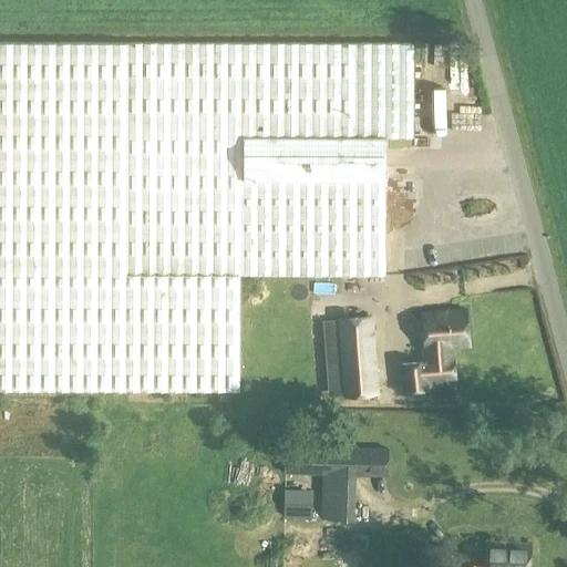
[(414,44),(0,42),(0,390),(241,392),(240,276),(387,276),(387,137),(414,137),(414,44)]
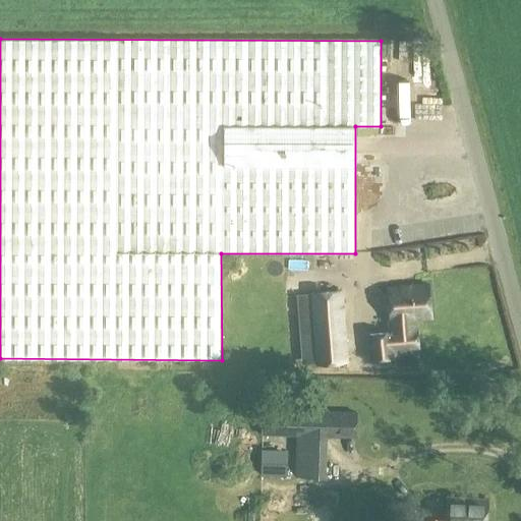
[(407,91),(407,73),(396,72),(395,91),(407,91)]
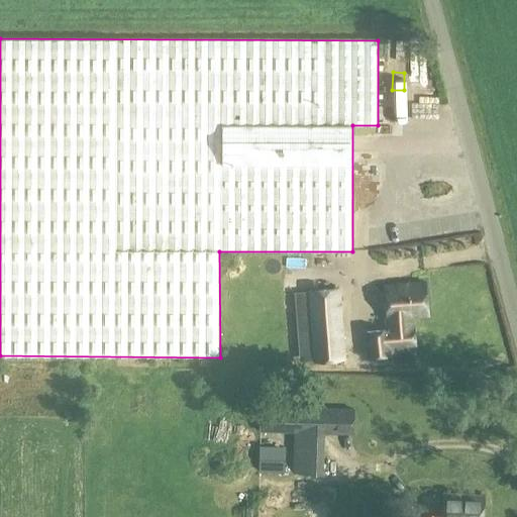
[(412,317),(428,316),(425,285),(386,288),(390,330),(368,332),(371,356),(393,354),(392,346),(415,344),(414,328),(413,329),(412,317)]
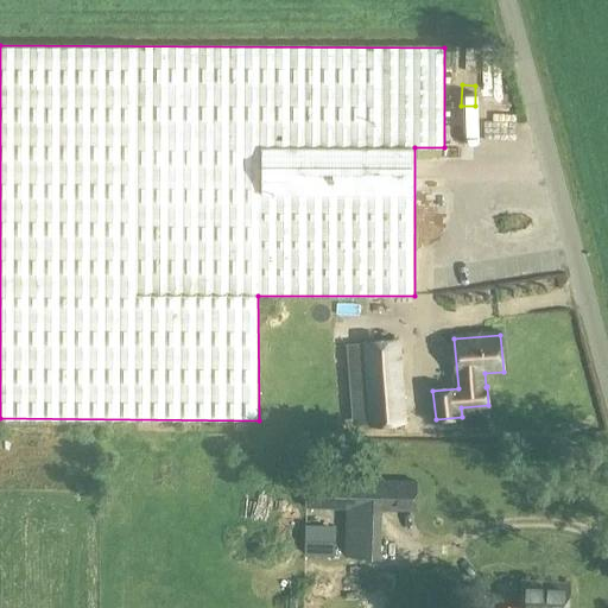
[(371,424),(404,422),(398,340),(365,342),(371,424)]
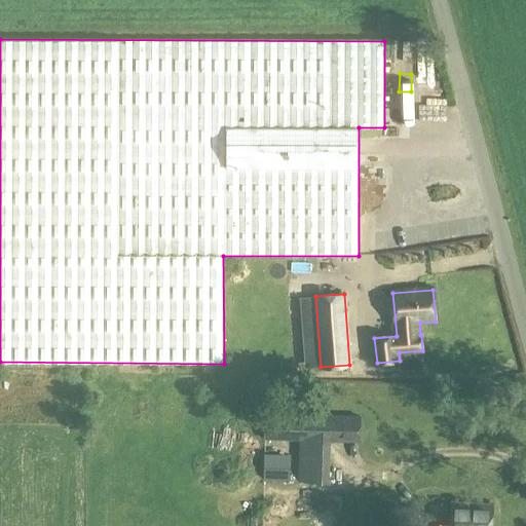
[(301,484),(326,485),(327,444),(360,445),(361,420),(303,418),(266,416),(265,441),(302,443),(301,484)]
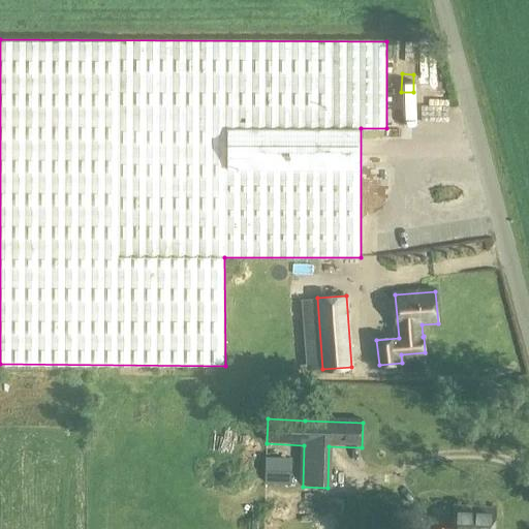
[(266,485),(278,485),(279,460),(267,459),(266,485)]
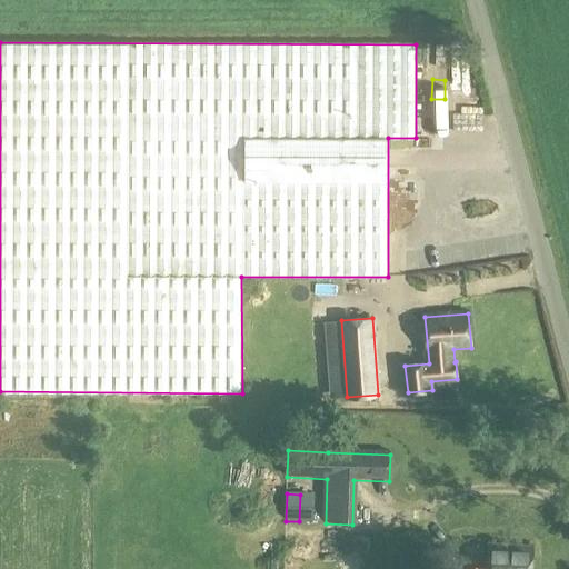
[(333,568),(335,565),(357,563),(356,532),(315,533),(316,542),(292,543),(292,562),(293,562),(292,568),(333,568)]
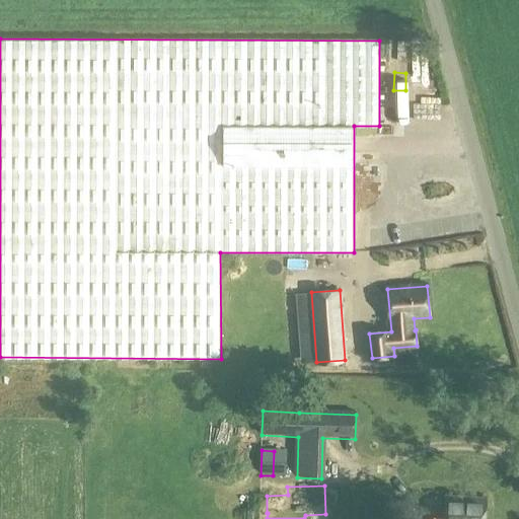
[(485,518),(486,500),(447,498),(445,518),(432,518),(431,518),(485,518)]
